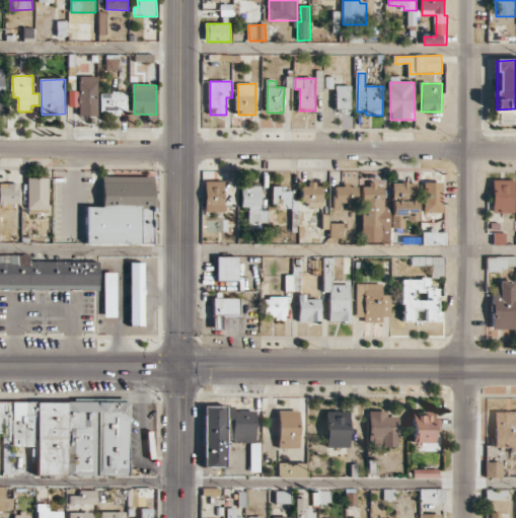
[(337,113),(352,113),(352,86),(337,86),(337,113)]
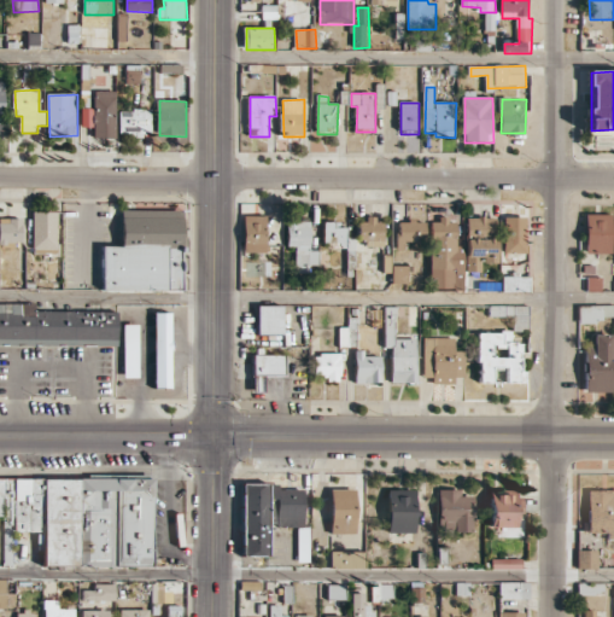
[(122,111),(122,137),(153,137),(153,110),(122,111)]
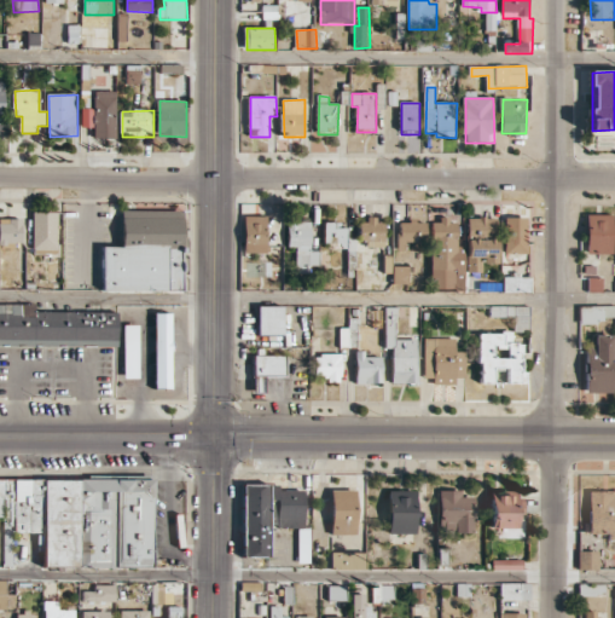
[(105,248),(104,292),(184,293),(185,212),(125,211),(123,248),(105,248)]
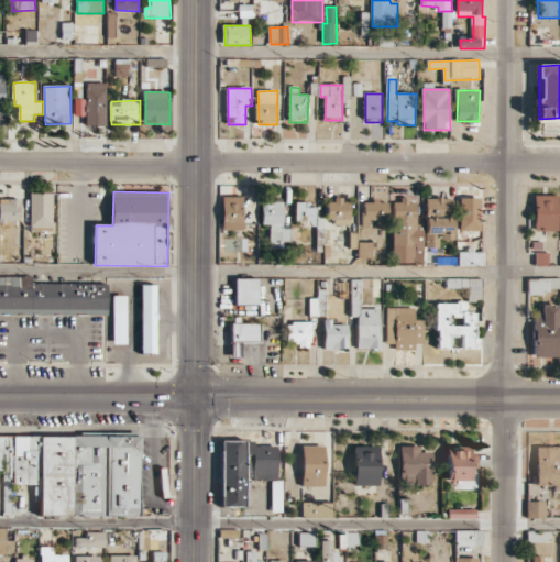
[(53,194),(31,194),(32,231),(53,231),(53,194)]
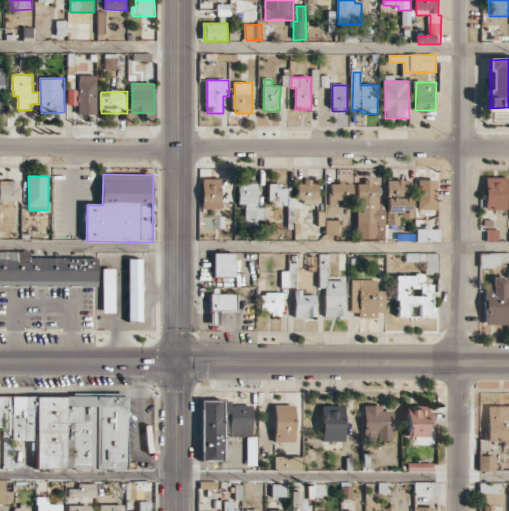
[(487,211),(508,211),(508,178),(487,178),(487,211)]
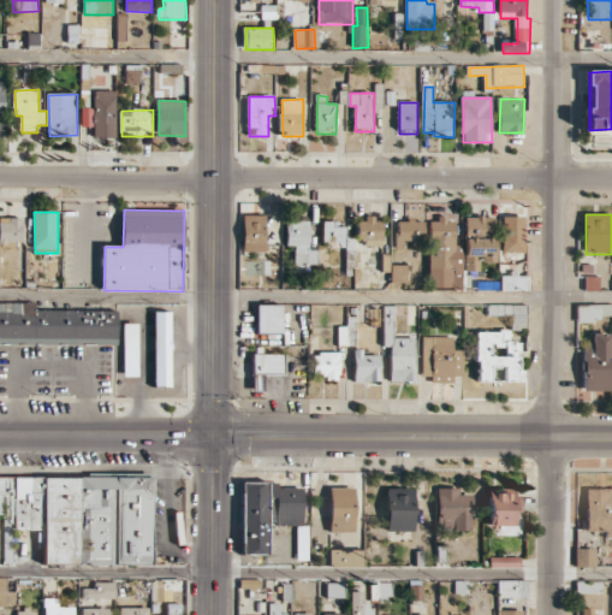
[(245,253),(267,252),(267,216),(244,216),(245,253)]
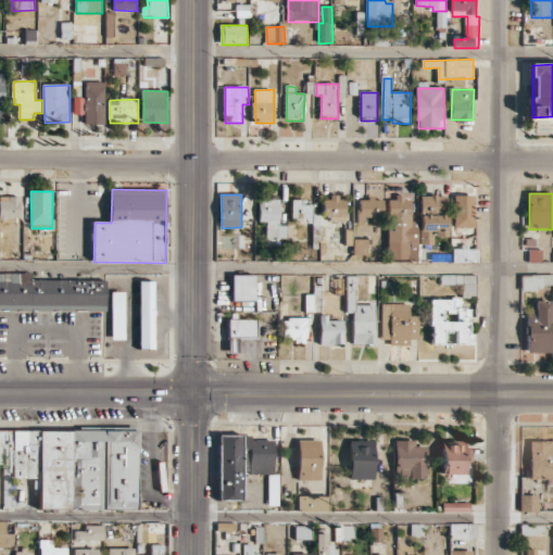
[(475,228),(476,197),(456,196),(455,227),(475,228)]
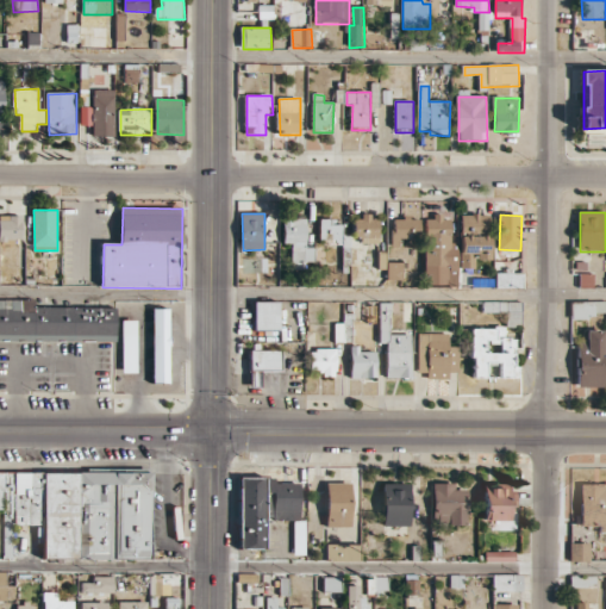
[(429,287),(460,286),(460,248),(453,248),(453,217),(428,218),(429,287)]
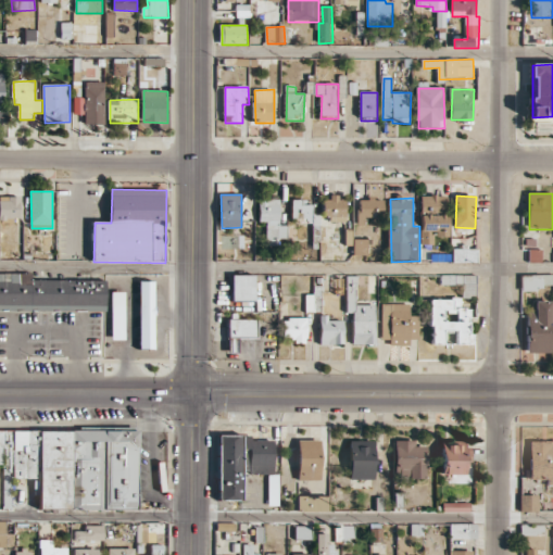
[(0,199),(0,222),(22,222),(22,199),(0,199)]
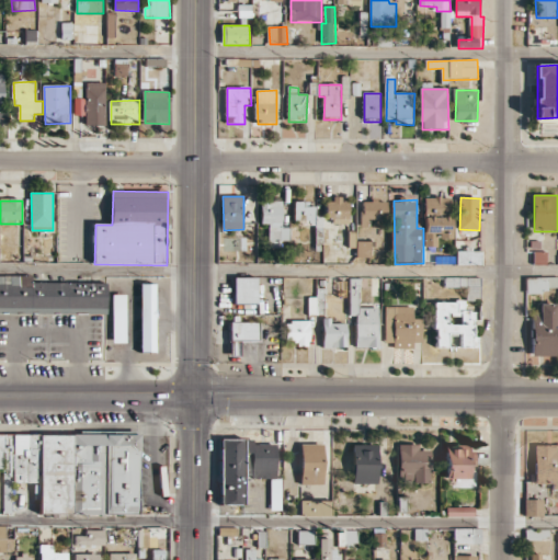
[(351,201),(328,201),(328,218),(336,218),(336,225),(350,225),(351,201)]
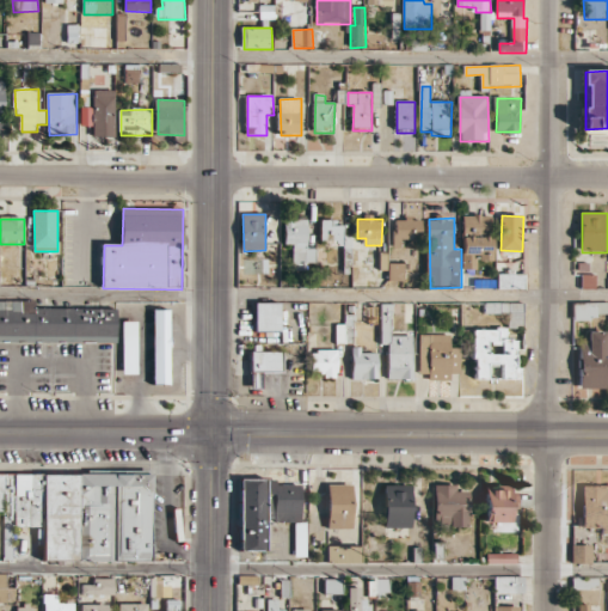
[(403,248),(403,240),(423,240),(424,220),(397,219),(395,248),(403,248)]
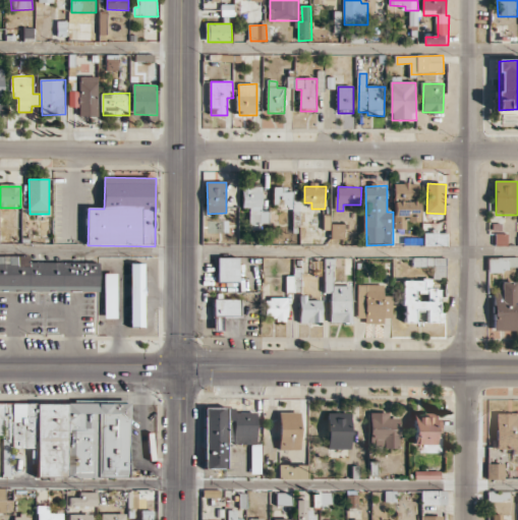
[(264,212),(264,187),(244,187),(244,209),(251,209),(251,230),(263,230),(263,225),(271,225),(271,211),(264,212)]
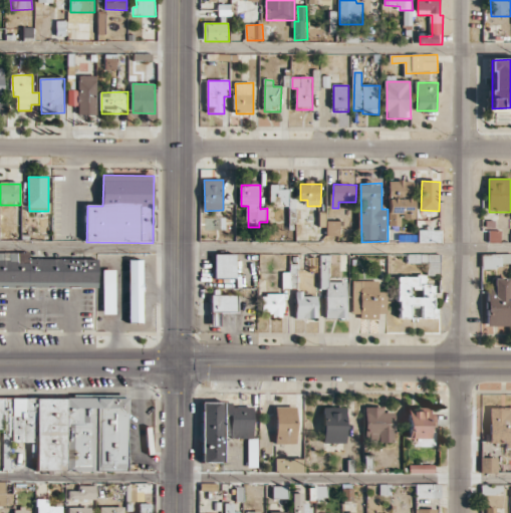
[(272,187),(271,207),(298,208),(298,198),(290,198),(290,187),(272,187)]
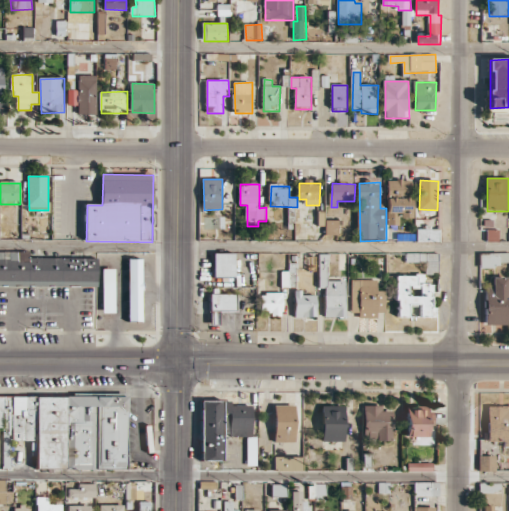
[(339,236),(339,221),(327,220),(326,235),(339,236)]
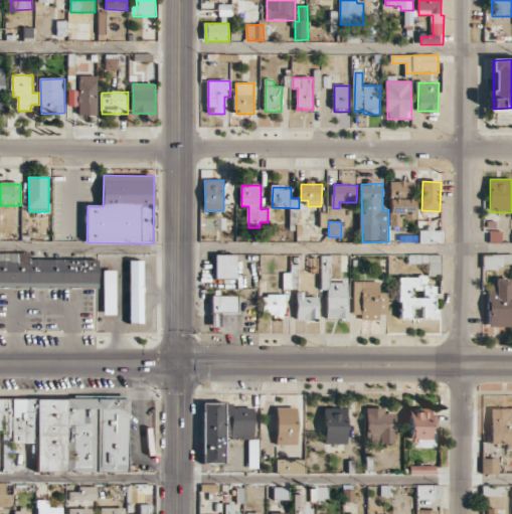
[(420,244),(444,244),(444,231),(420,230),(420,244)]
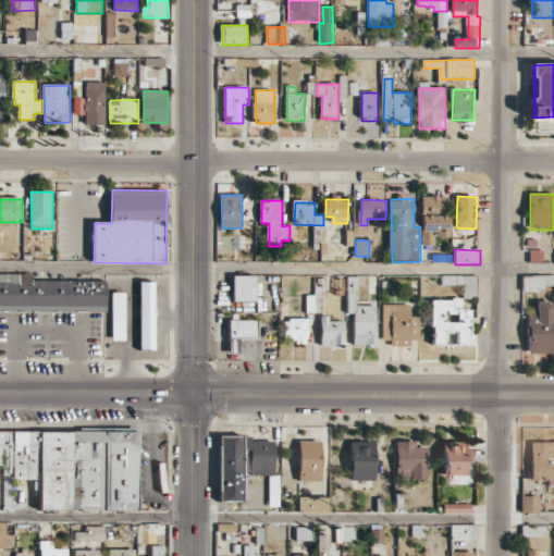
[(531,262),(544,262),(544,251),(531,251),(531,262)]
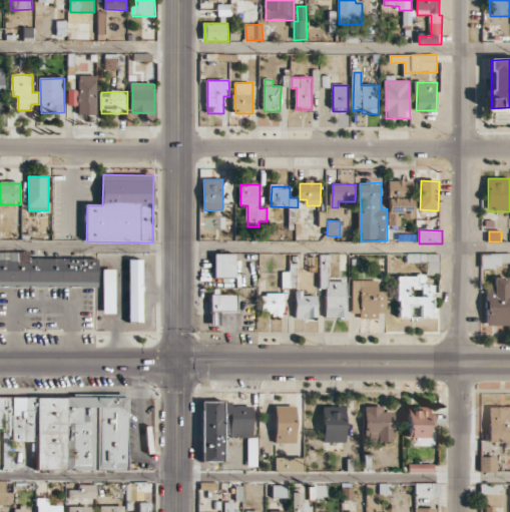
[(509,253),(482,254),(483,270),(502,269),(502,264),(509,264),(509,253)]
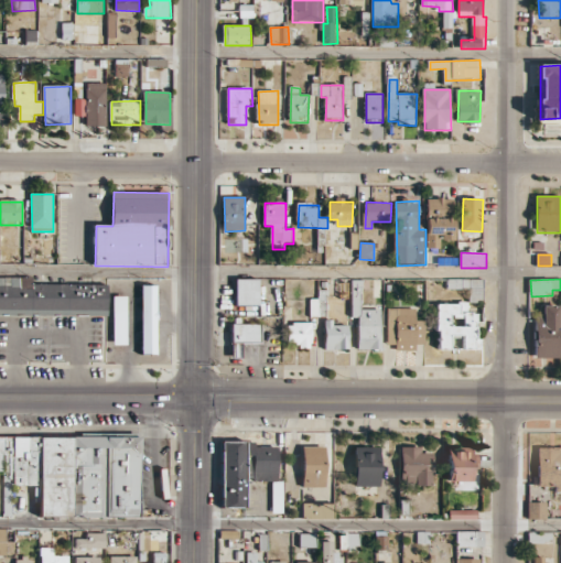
[(0,280),(0,315),(109,316),(109,285),(33,284),(33,281),(0,280)]
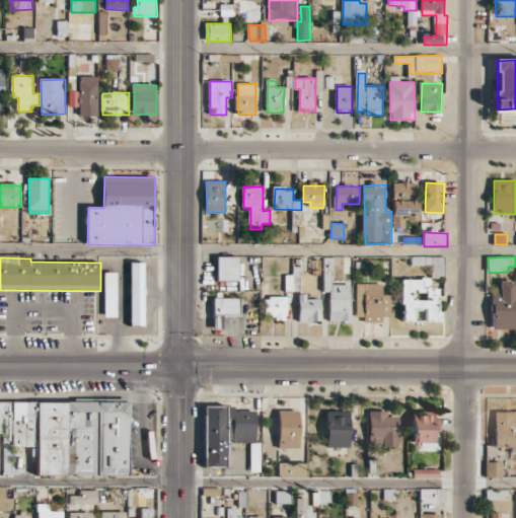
[(240,257),(218,257),(219,281),(240,281),(240,257)]
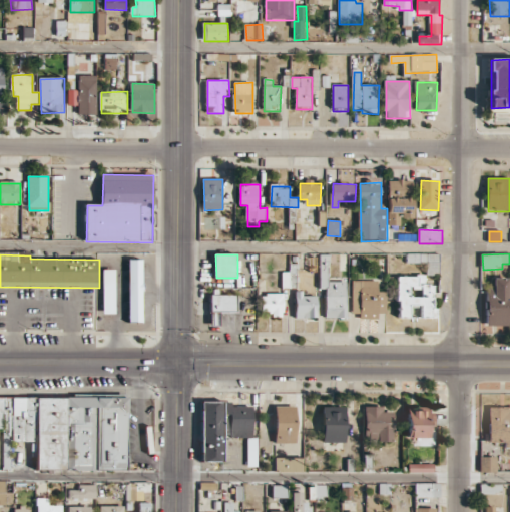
[(348,319),(348,282),(330,282),(331,254),(322,254),(321,289),(328,289),(327,319),(348,319)]
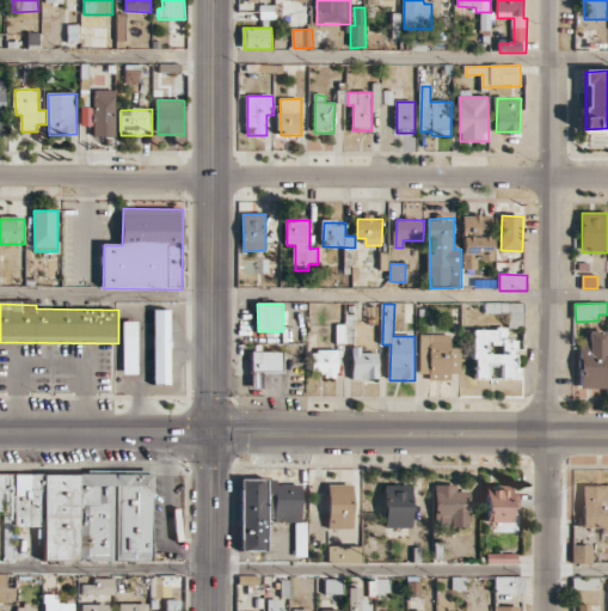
[(526,304),(486,304),(487,315),(510,315),(510,329),(526,329),(526,304)]
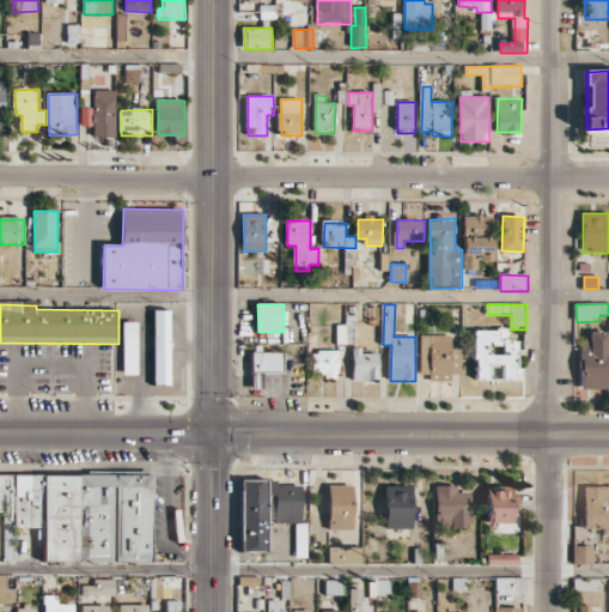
[(156,385),(171,385),(170,310),(156,311),(156,385)]
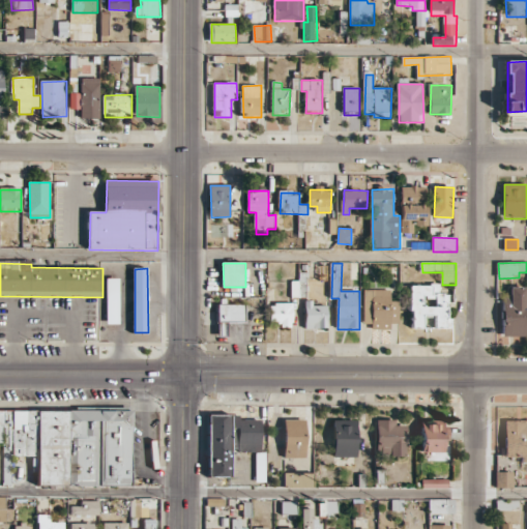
[(120,280),(108,280),(109,324),(121,324),(120,280)]
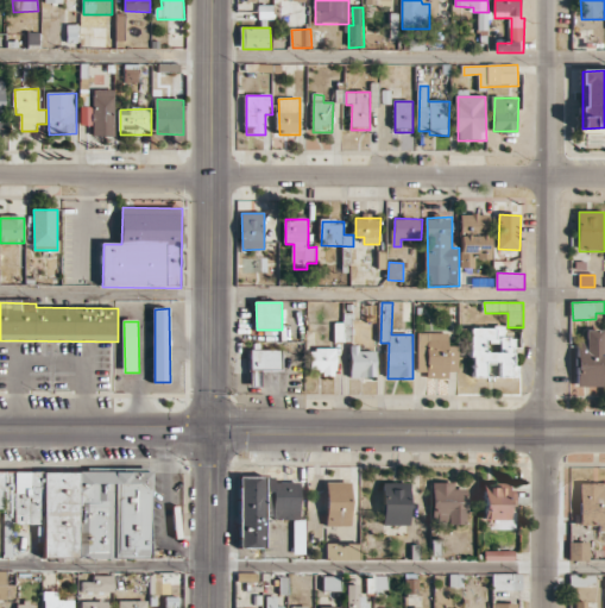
[(473,328),(474,378),(517,377),(517,339),(506,339),(506,328),(473,328)]
